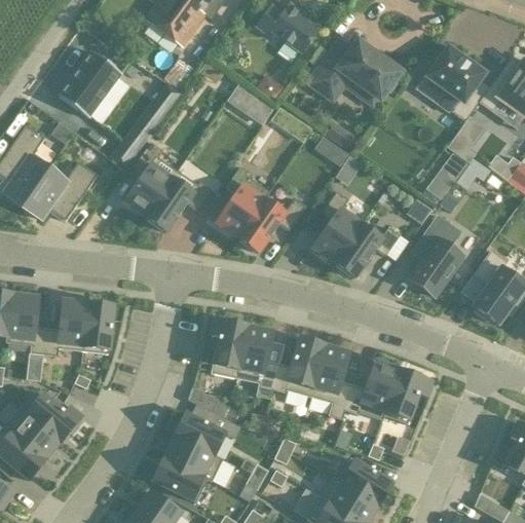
[(182,45),(204,14),(199,11),(208,0),(161,0),(147,20),(182,45)]
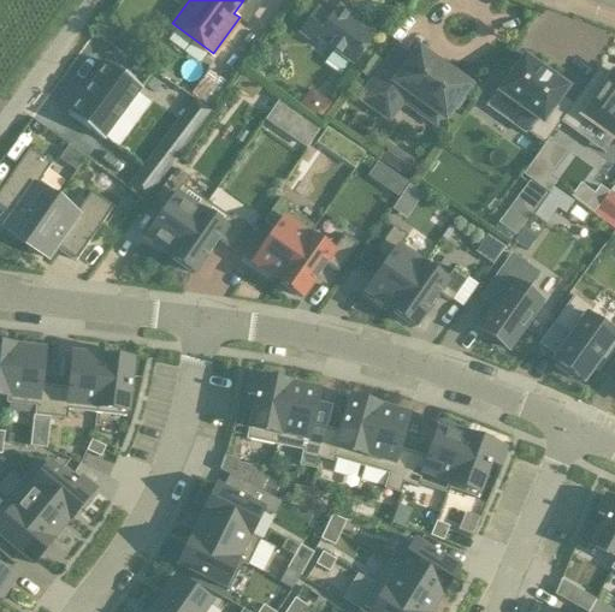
[(372,36),(353,23),(346,18),(349,13),(338,5),(330,17),(317,7),(300,30),(314,41),(318,36),(353,63),(372,36)]
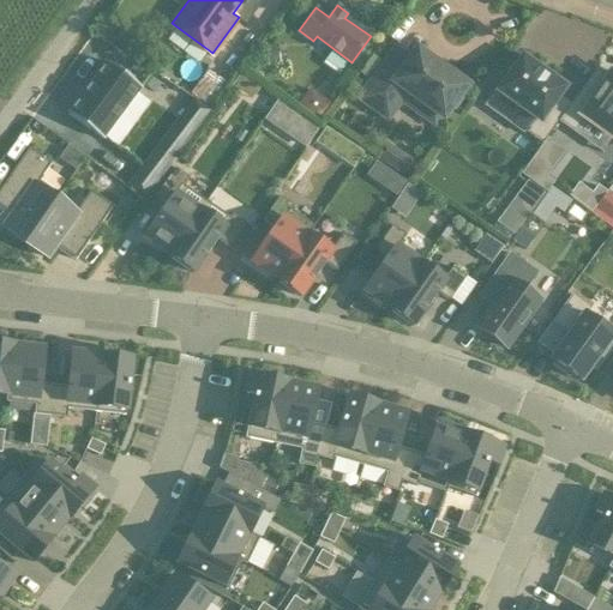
[(462,97),(462,92),(468,84),(466,82),(464,77),(455,70),(450,71),(436,60),(432,64),(414,50),(409,58),(396,47),(360,96),(383,112),(402,86),(444,116),(450,108),(455,107),(462,97)]
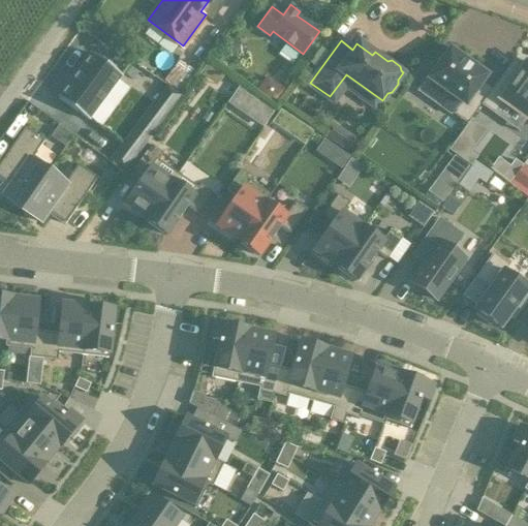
[(479,85),(483,80),(487,74),(488,73),(487,71),(486,72),(452,48),(453,48),(451,45),(449,48),(429,76),(461,99),(453,112),(467,122),(489,92),(479,85)]
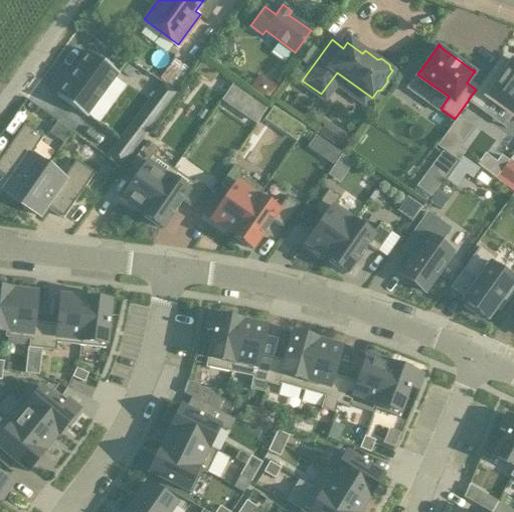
[(93,52),(62,97),(91,117),(122,72),(93,52)]
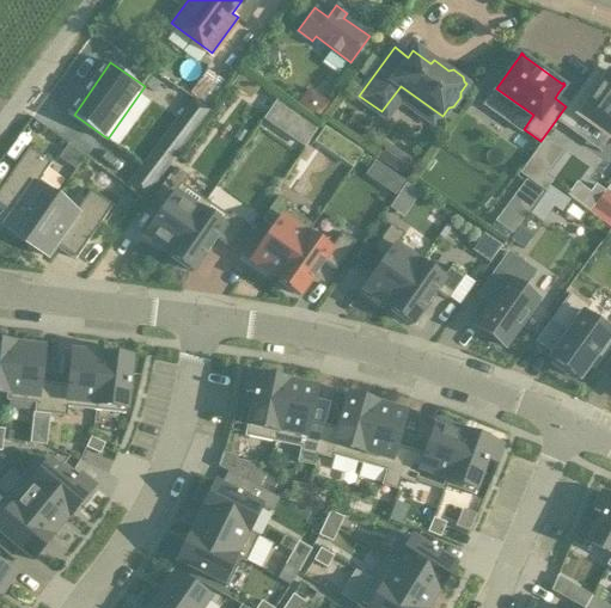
[(211,66),(195,88),(213,100),(228,78),(211,66)]
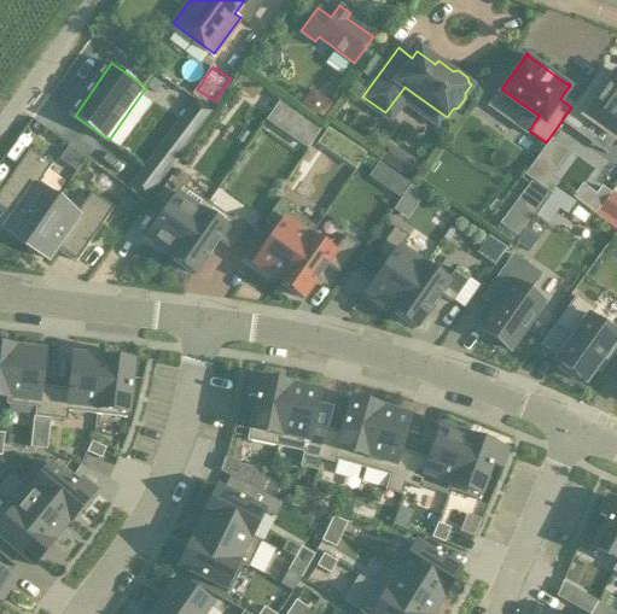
[(249,71),(242,82),(260,94),(267,82),(249,71)]
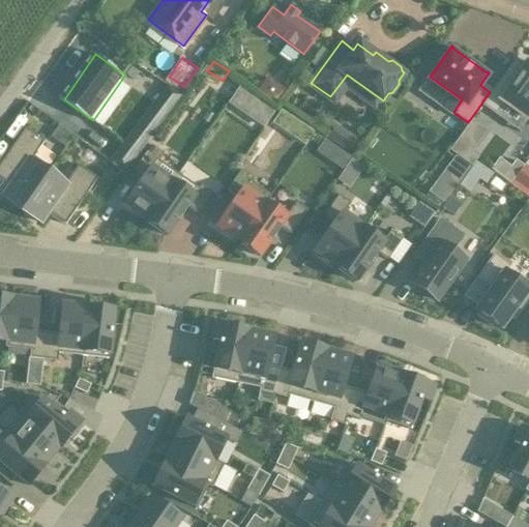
[(490,92),(468,122),(480,130),(489,119),(507,132),(527,146),(528,144),(528,83),(527,84),(527,85),(525,87),(515,80),(509,86),(500,79),(490,92)]
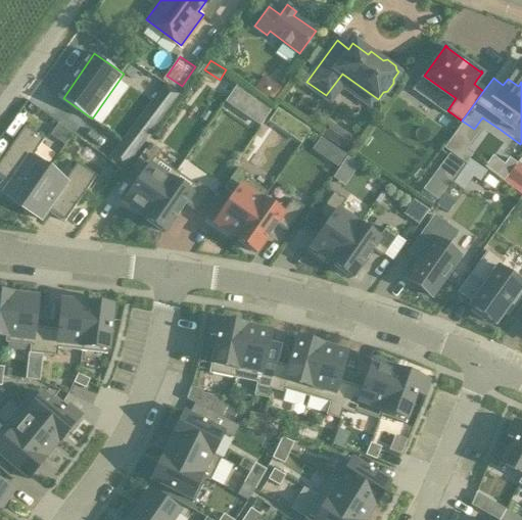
[(145,107),(160,119),(181,91),(167,80),(145,107)]
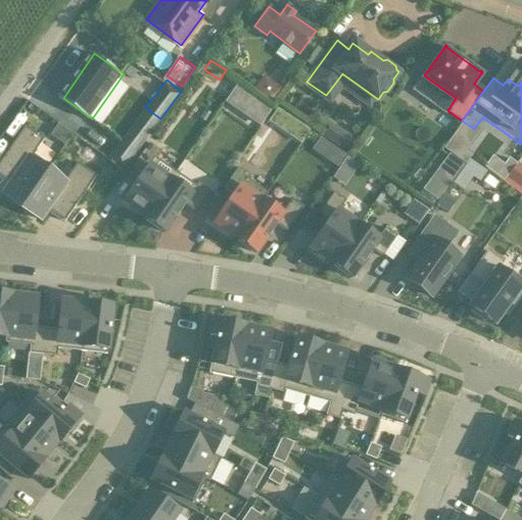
[(284,130),(293,116),(277,106),(269,119),(284,130)]
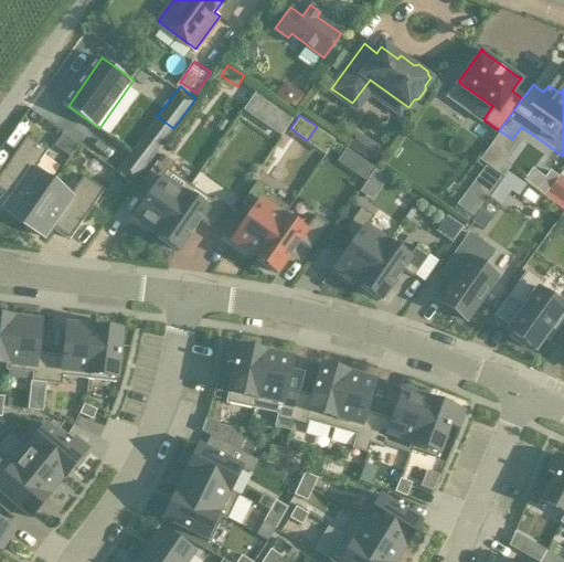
[(4,207),(24,221),(55,177),(38,165),(49,148),(28,134),(0,172),(0,188),(11,195),(4,207)]
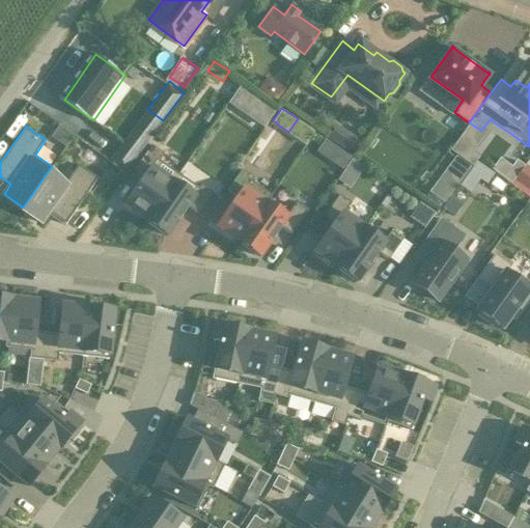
[(322,147),(346,165),(356,154),(331,135),(322,147)]
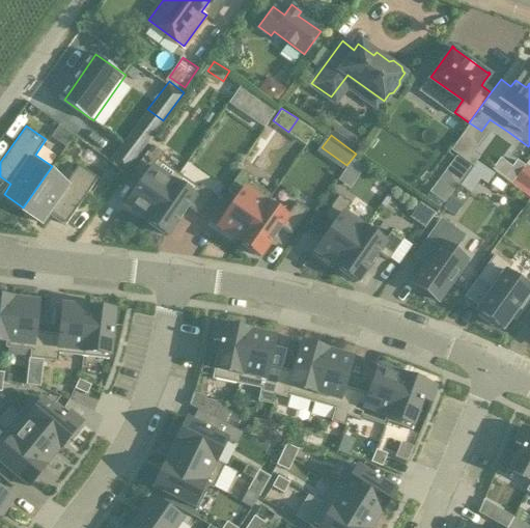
[(146,219),(179,172),(160,159),(164,151),(152,143),(135,168),(145,175),(126,204),(146,219)]
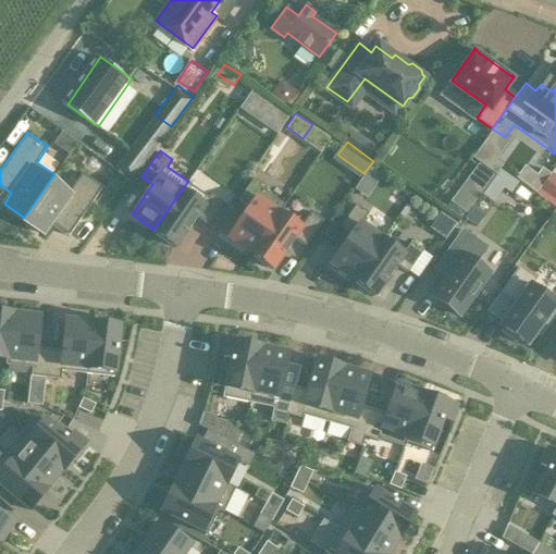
[(526,162),(517,173),(538,188),(552,170),(543,164),(539,172),(526,162)]
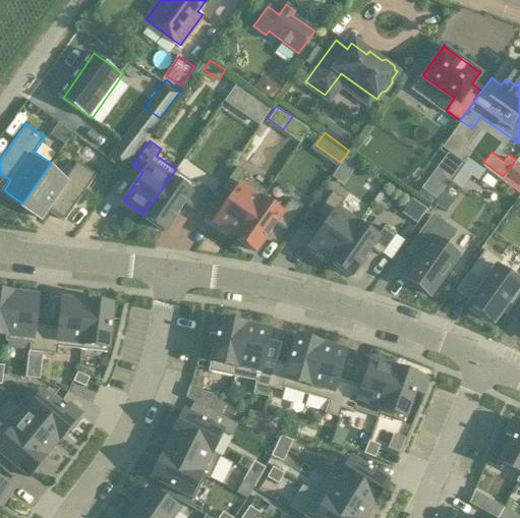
[(336,172),(348,181),(363,162),(350,153),(336,172)]
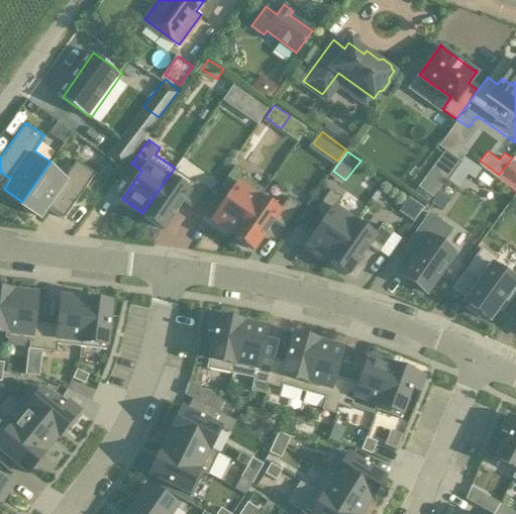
[(458,166),(469,173),(475,177),(481,168),(465,157),(458,166)]
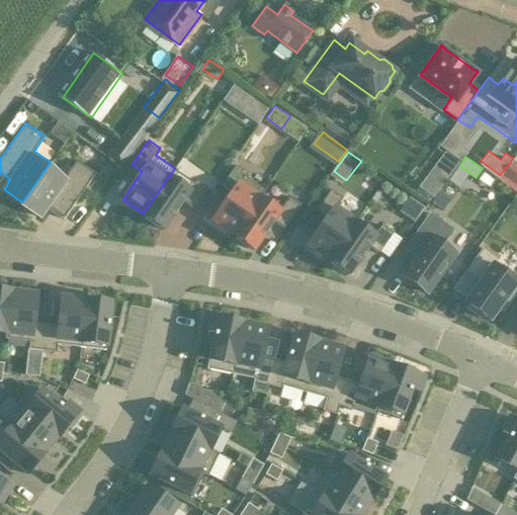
[(516,160),(513,158),(502,174),(516,185),(516,160)]
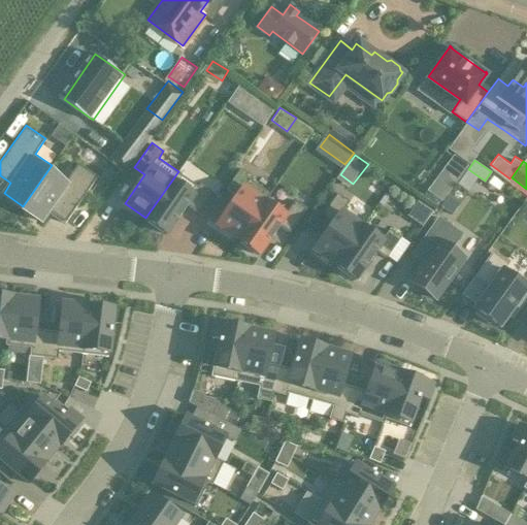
[(53,166),(52,165),(23,206),(41,220),(48,209),(66,222),(98,175),(78,162),(65,181),(50,170),(53,166)]
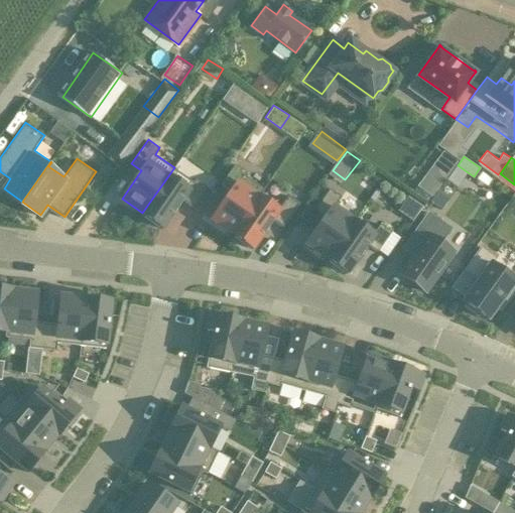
[(233,233),(264,187),(245,174),(247,171),(235,163),(221,183),(232,190),(212,219),(233,233)]
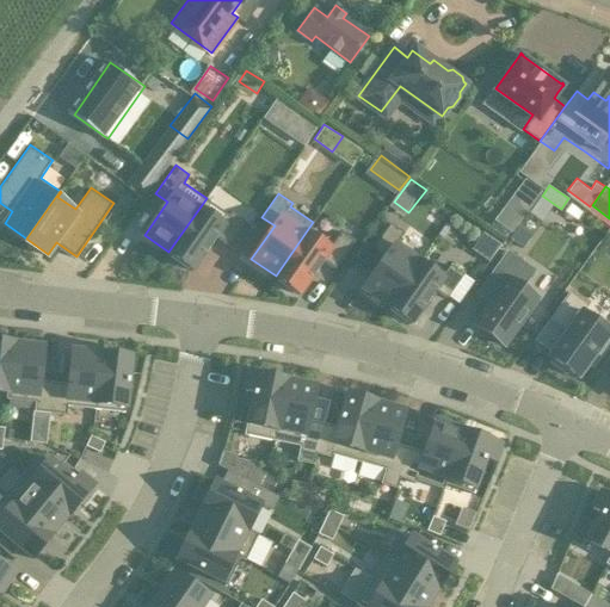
[(207,198),(168,252),(172,254),(171,254),(189,267),(190,266),(193,268),(217,235),(229,243),(246,220),(232,210),(229,214),(207,198)]
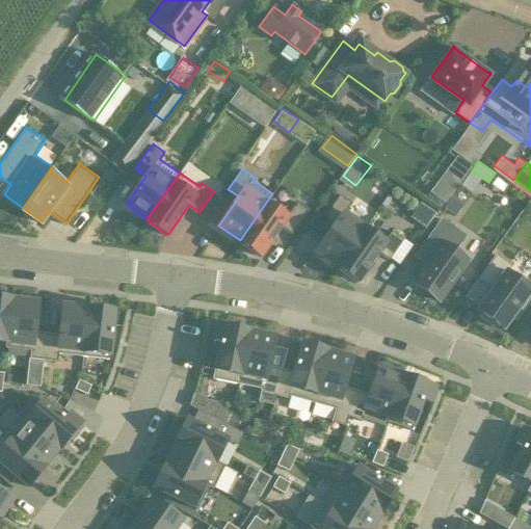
[(273,194),(272,193),(240,240),(242,242),(258,254),(258,253),(261,255),(282,226),(292,233),(310,209),(297,200),(290,211),(270,199),(273,194)]
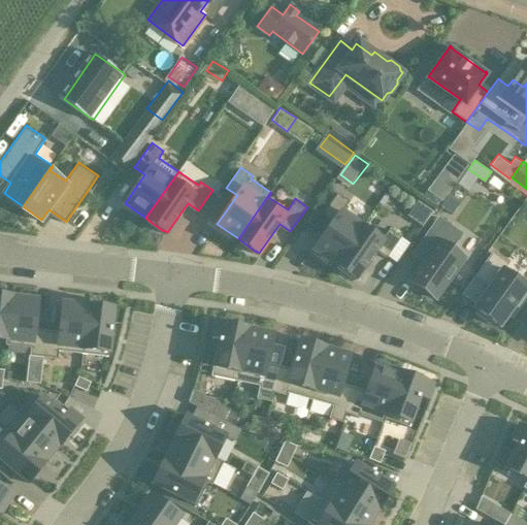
[(335,263),(364,221),(344,207),(350,200),(337,192),(323,212),(334,220),(314,249),(335,263)]
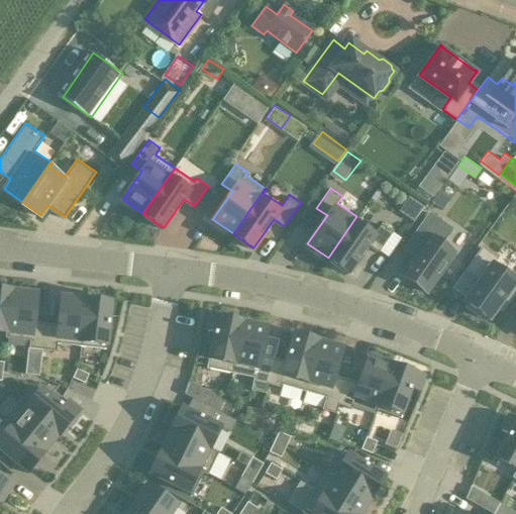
[(439,192),(433,201),(441,208),(448,198),(439,192)]
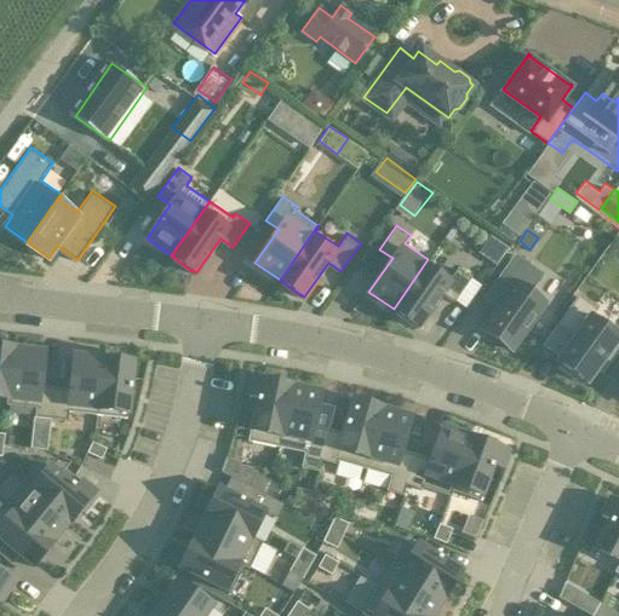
[(552,301),(538,291),(550,274),(522,254),(498,287),(513,298),(489,329),(517,350),(539,320),(540,321),(552,304),(551,303),(552,301)]
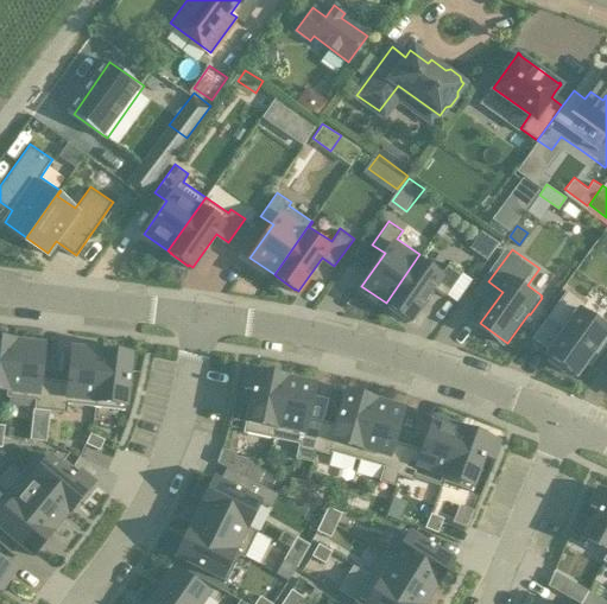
[(419,254),(386,303),(389,305),(389,306),(406,318),(410,320),(434,287),(446,296),(462,272),(448,262),(443,271),(419,254)]
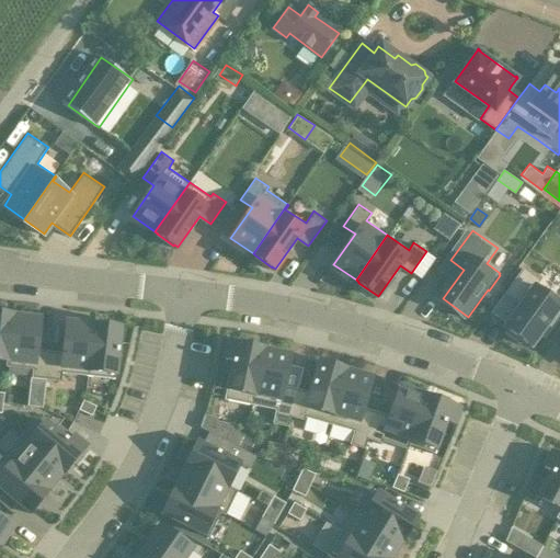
[(559,307),(559,303),(536,285),(540,280),(523,266),(505,292),(521,304),(504,327),(507,329),(505,331),(521,342),(523,339),(532,345),(548,322),(550,325),(559,311),(559,307)]
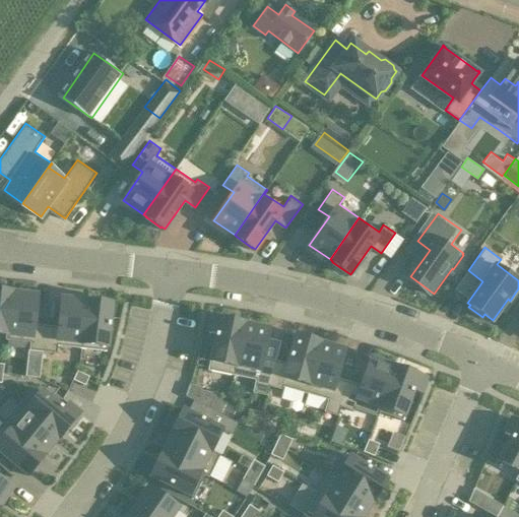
[(0,332),(7,333),(12,291),(0,288),(0,332)]
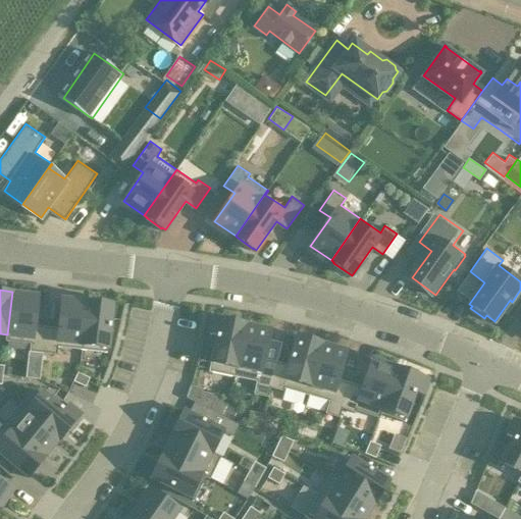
[(12,292),(7,334),(31,338),(30,351),(43,352),(46,326),(35,324),(38,295),(12,292)]
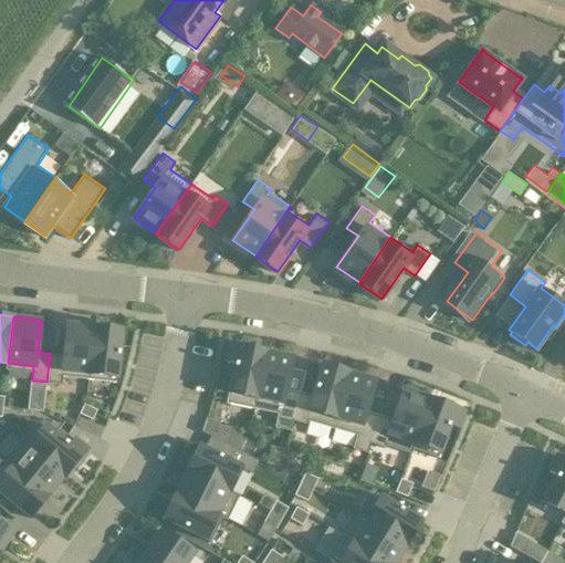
[(50,354),(46,382),(62,384),(64,369),(90,373),(95,326),(67,323),(63,355),(50,354)]
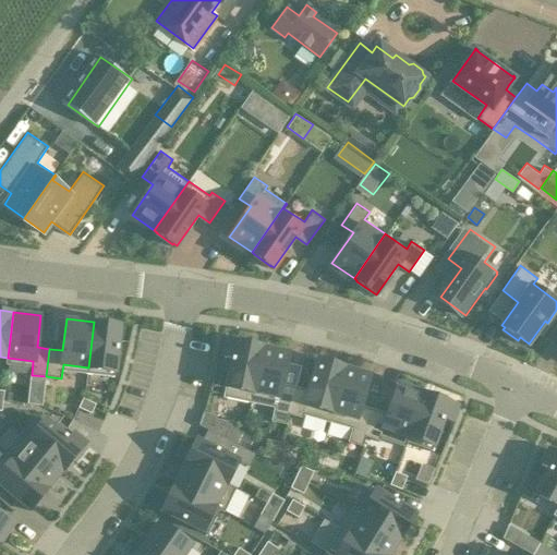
[(94,321),(94,322),(88,368),(116,371),(121,324),(94,321)]
